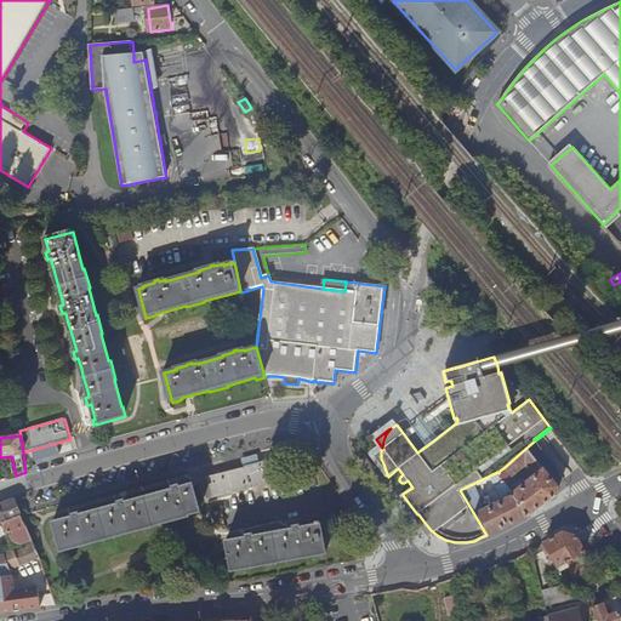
[(514,494),(530,516),(557,496),(558,486),(527,448),(505,467),(512,476),(525,465),(535,477),(530,482),(528,479),(524,483),(525,484),(514,494)]
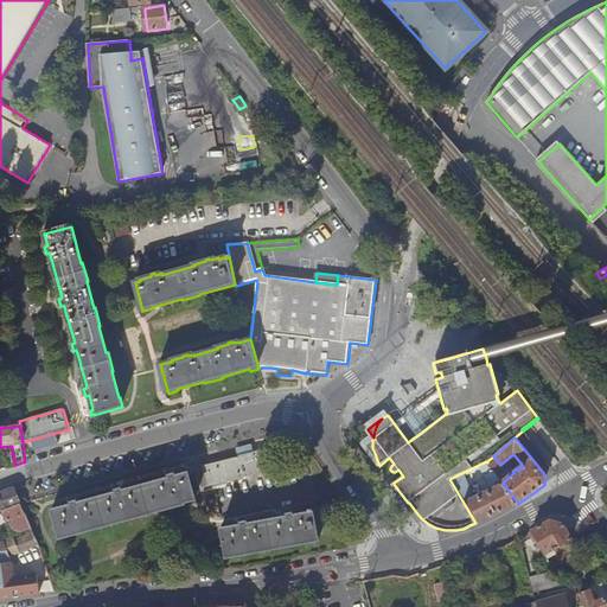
[(365,445),(379,466),(377,460),(375,453),(372,448),(372,442),(372,440),(365,445)]
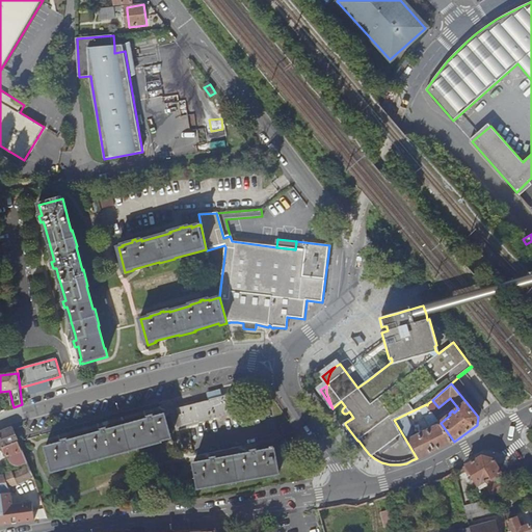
[(178,409),(182,427),(241,410),(236,393),(178,409)]
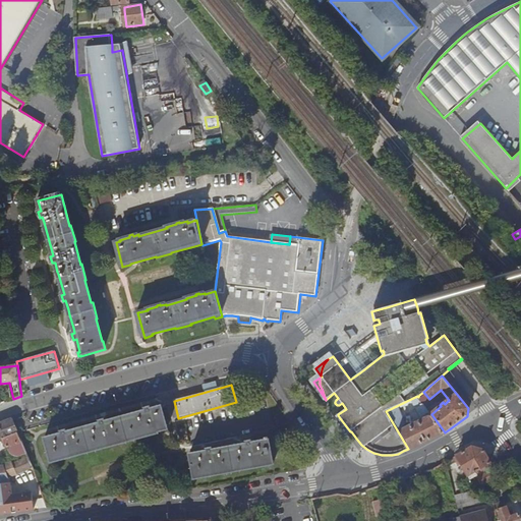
[(335,418),(338,415),(338,414),(346,409),(342,403),(339,405),(337,405),(336,404),(335,403),(335,402),(336,400),(338,398),(334,393),(326,400),(331,406),(328,408),(335,418)]
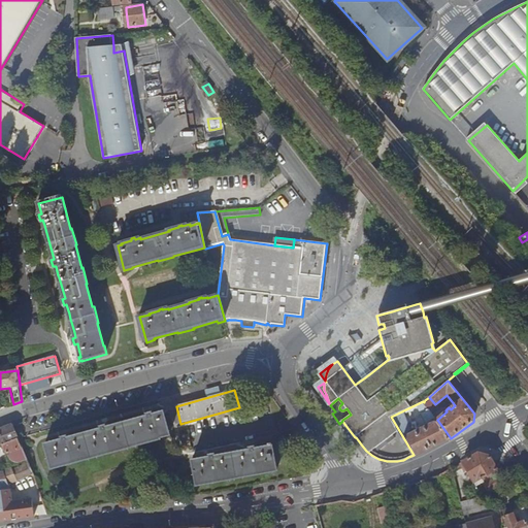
[(423,415),(430,410),(424,402),(418,404),(423,415)]
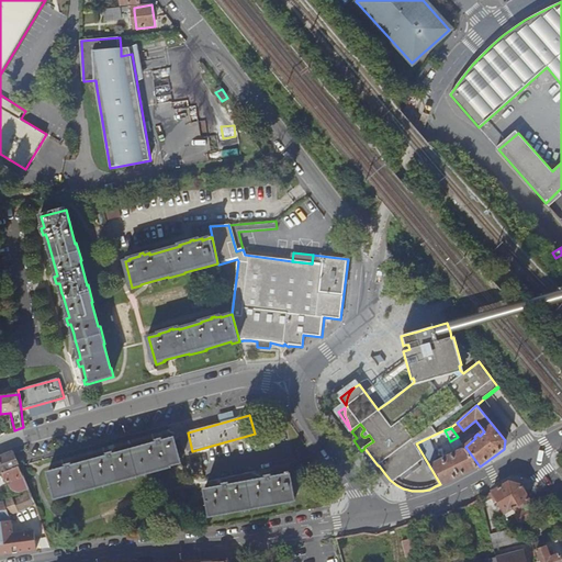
[(461,441),(465,447),(475,438),(474,437),(472,434),(461,441)]
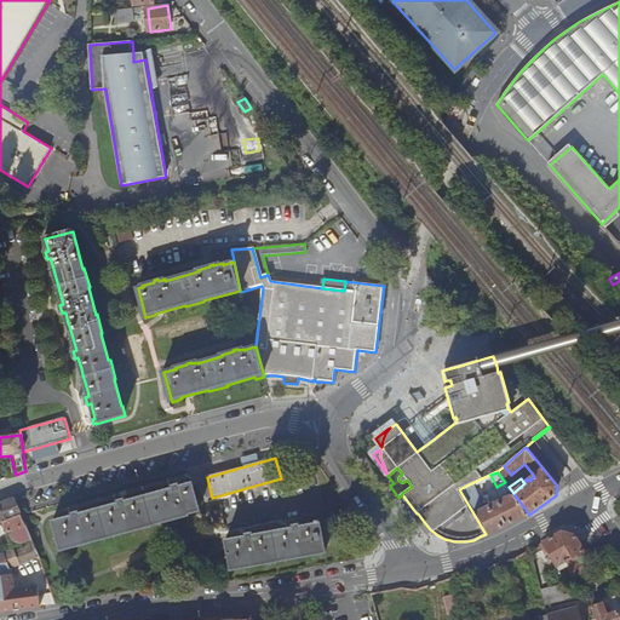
[(487,535),(529,515),(514,493),(509,487),(505,482),(497,487),(503,500),(484,510),(475,483),(459,489),(486,534),(487,535)]
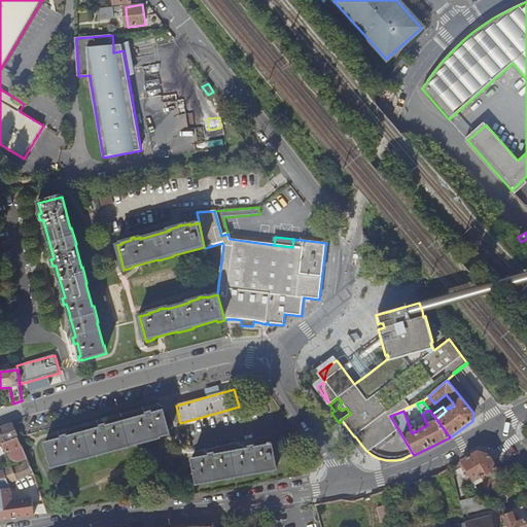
[(164,412),(153,414),(152,411),(146,413),(147,416),(107,427),(106,423),(100,425),(101,428),(69,437),(67,433),(61,435),(62,440),(45,444),(53,468),(61,466),(60,465),(83,458),(83,460),(100,456),(100,454),(123,448),(123,449),(139,445),(138,444),(170,434),(164,412)]
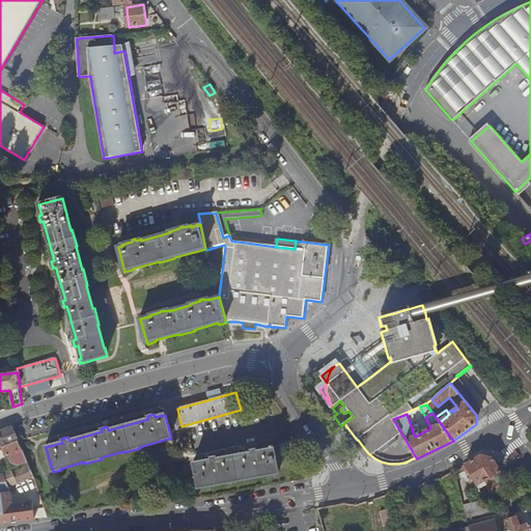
[(8,455),(23,449),(20,441),(19,440),(14,427),(14,426),(14,425),(0,430),(0,448),(4,447),(8,455)]
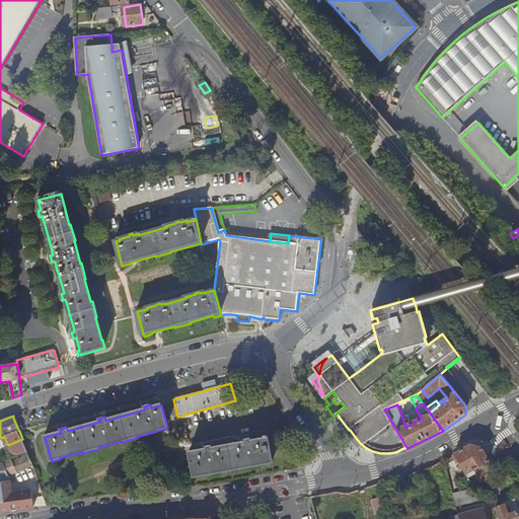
[(269,438),(268,438),(268,436),(264,437),(265,439),(252,441),(251,438),(245,439),(245,442),(213,448),(213,445),(206,447),(206,449),(190,453),(195,477),(203,475),(203,474),(226,470),(226,471),(242,468),(241,467),(267,463),(273,462),(269,438)]
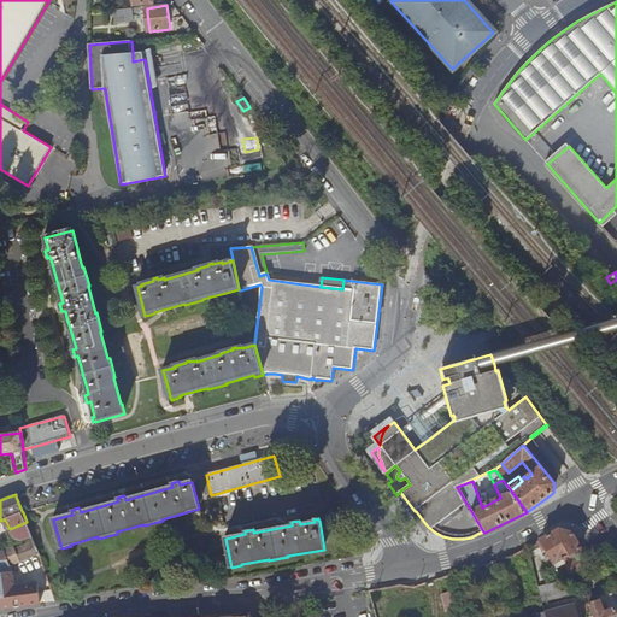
[(559,530),(535,545),(541,554),(547,551),(558,569),(566,563),(564,558),(582,548),(573,533),(559,530)]
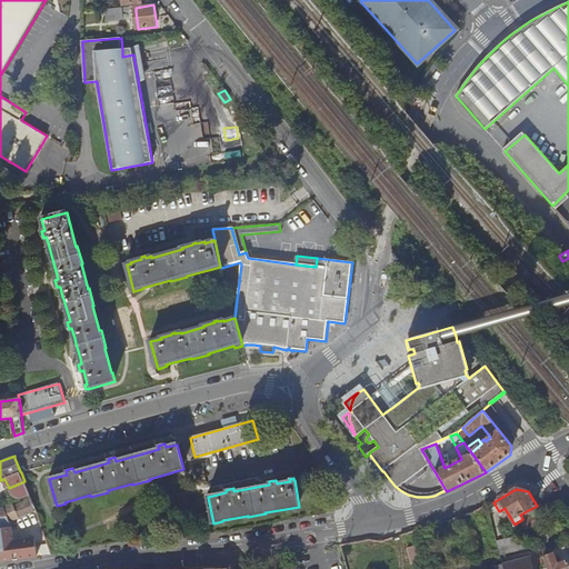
[(10,522),(36,511),(29,496),(23,495),(27,501),(15,506),(13,503),(5,508),(10,522)]
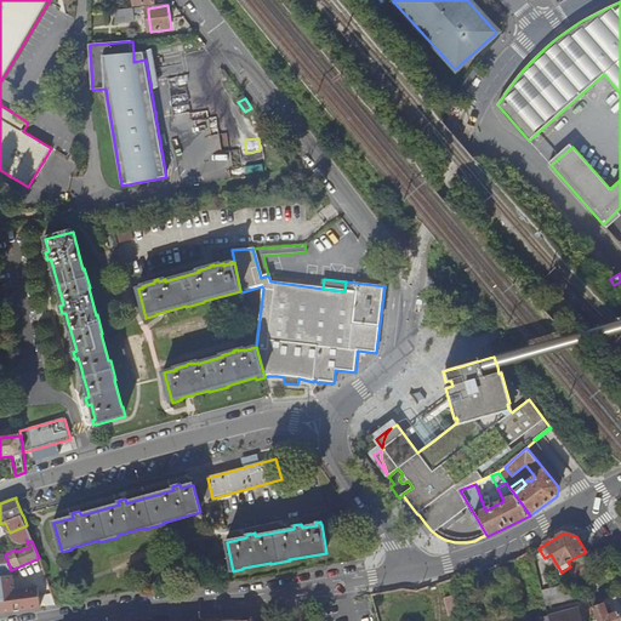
[(13,575),(11,570),(5,554),(5,552),(0,553),(0,611),(43,607),(39,587),(15,591),(12,575),(13,575)]
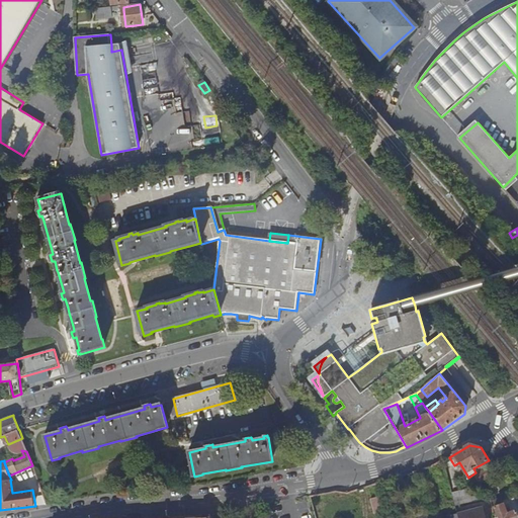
[(487,469),(476,476),(480,483),(491,477),(487,469)]
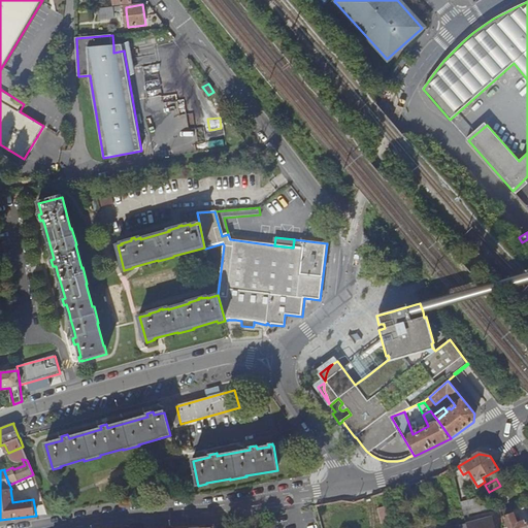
[(465,517),(479,514),(475,501),(462,504),(465,517)]
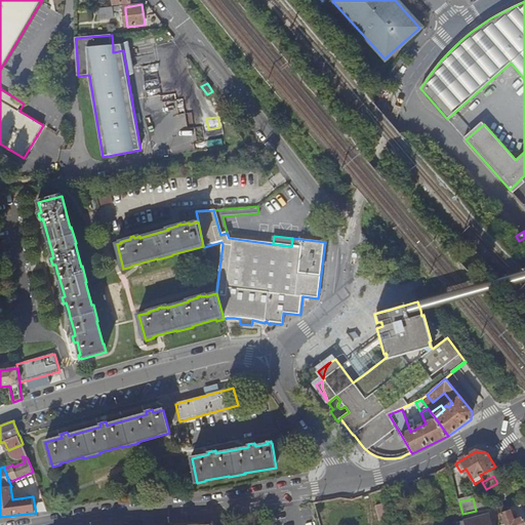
[(385,502),(376,505),(380,520),(388,518),(385,502)]
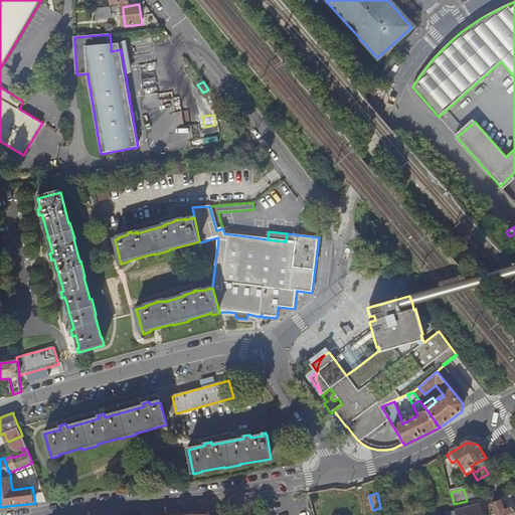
[(514,514),(514,513),(513,508),(505,511),(501,502),(492,506),(494,511),(493,512),(493,514),(514,514)]
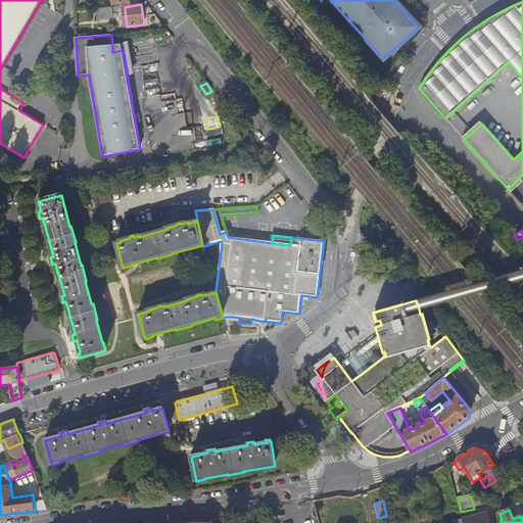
[(463,520),(464,522),(489,522),(487,514),(463,520)]
